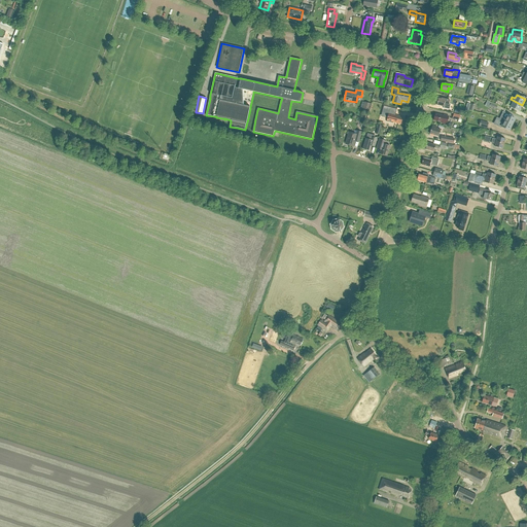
[(445,103),(448,104),(449,104),(450,100),(442,99),(438,99),(437,105),(444,107),(445,103)]
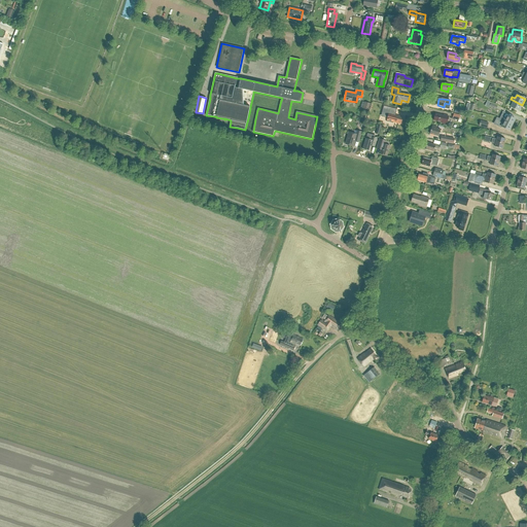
[(519,111),(522,105),(511,99),(508,102),(513,103),(511,107),(519,111)]
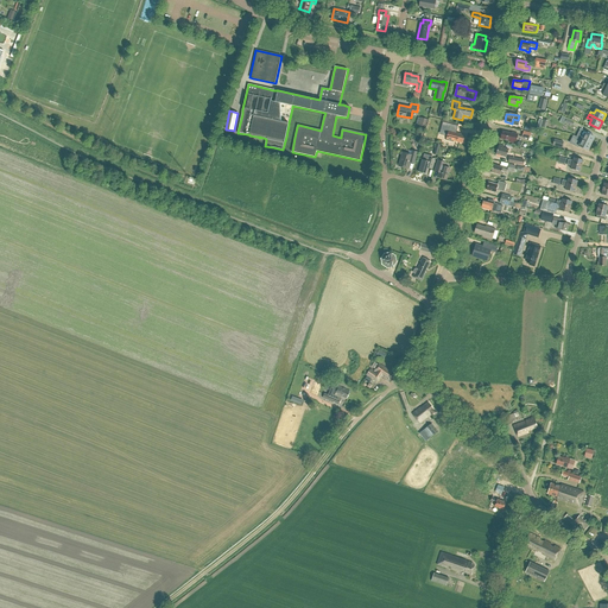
[(464,143),(464,140),(463,140),(464,135),(456,133),(449,131),(447,140),(454,143),(454,141),(463,144),(463,143),(464,143)]
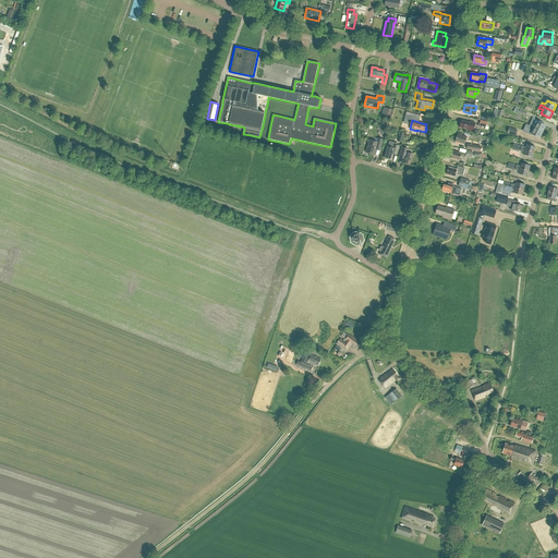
[(468,131),(473,132),(475,124),(470,123),(470,122),(461,120),(459,128),(468,130),(468,131)]
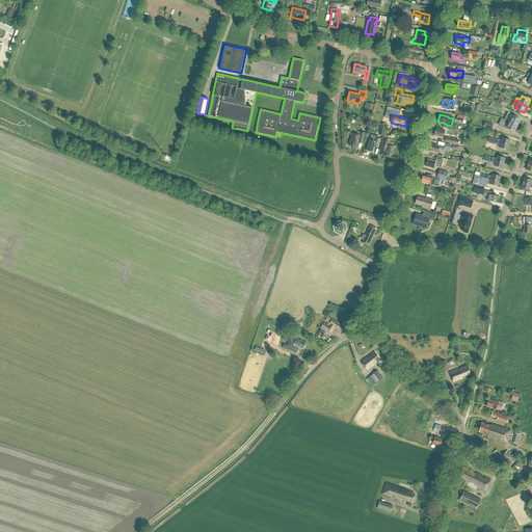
[(505,120),(517,126),(521,120),(512,115),(510,118),(506,117),(505,120)]
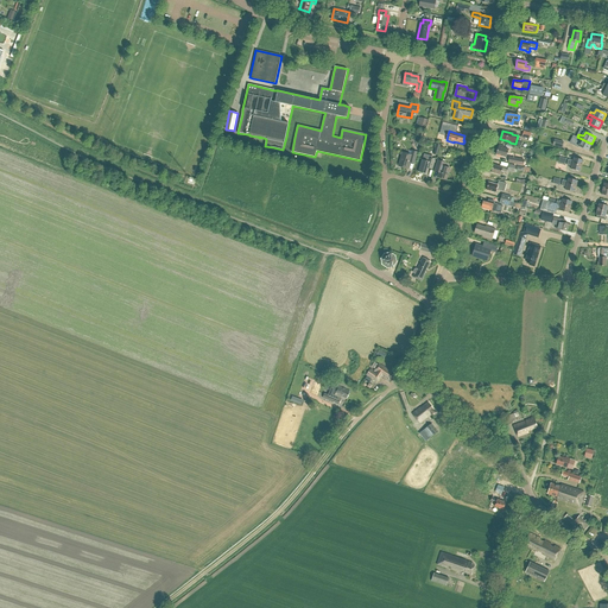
[(577,137),(576,140),(580,141),(578,146),(588,151),(591,144),(577,137)]
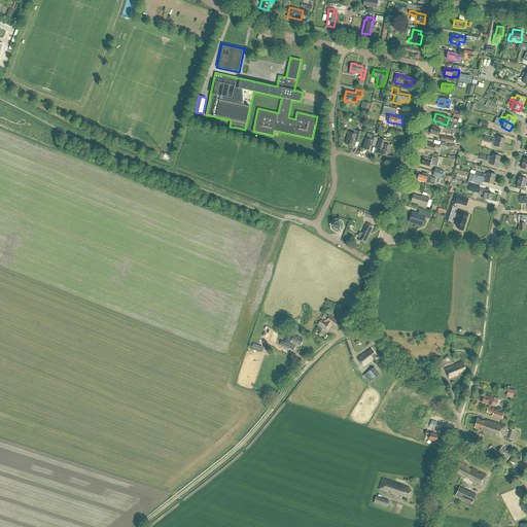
[(438,137),(441,132),(435,131),(436,129),(436,127),(432,126),(431,128),(430,134),(438,137)]
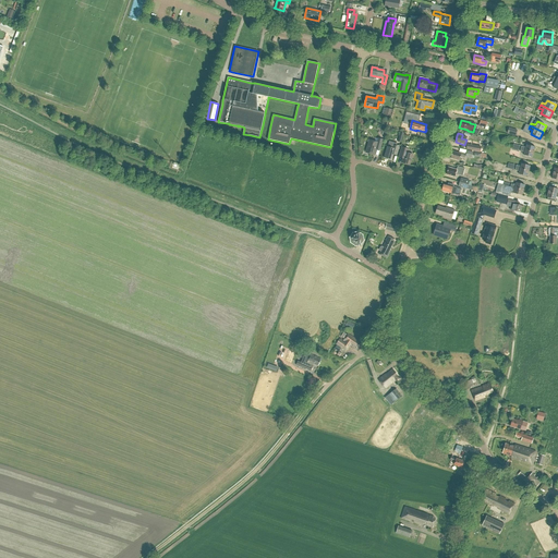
[(370,141),(366,153),(374,155),(376,149),(379,150),(380,147),(383,140),(379,138),(378,138),(377,143),(370,141)]
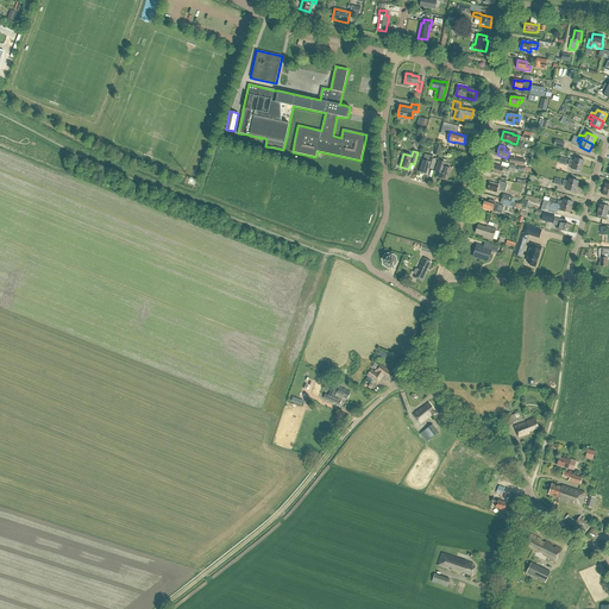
[(427,175),(429,169),(433,170),(433,168),(435,161),(432,159),(433,157),(425,155),(424,161),(420,173),(427,175)]
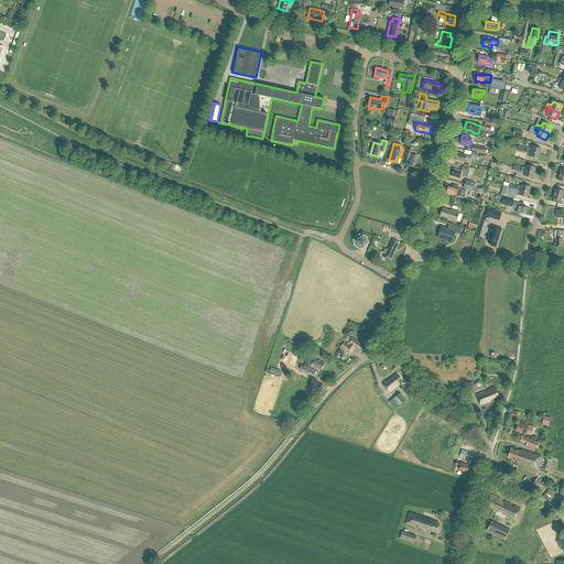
[(451,149),(470,153),(470,151),(463,149),(463,147),(452,144),(451,149)]
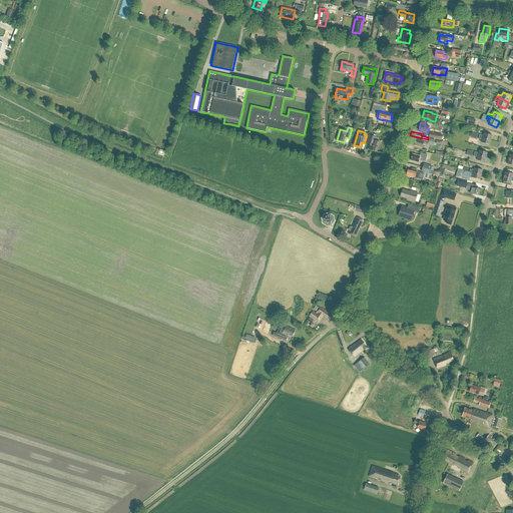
[(375,140),(376,137),(373,136),(370,135),(368,142),(371,143),(371,145),(369,149),(377,152),(380,142),(375,140)]
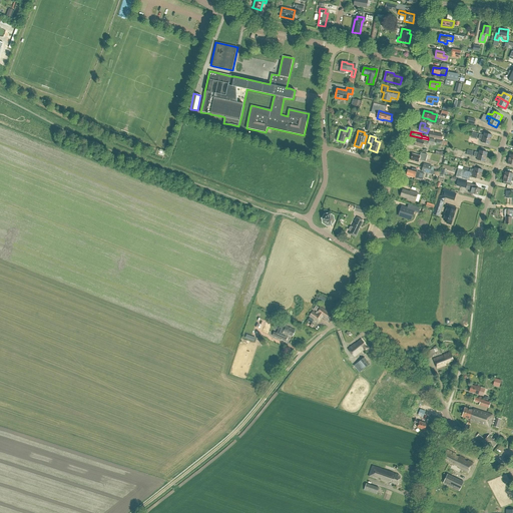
[(416,139),(415,145),(422,147),(423,144),(427,145),(428,141),(424,140),(424,141),(416,139)]
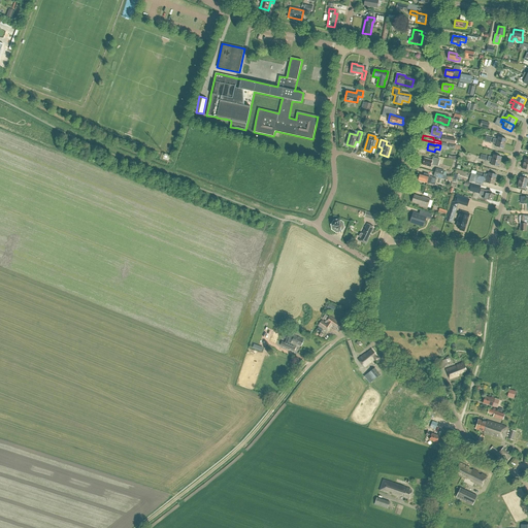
[(437,167),(439,160),(433,158),(432,161),(424,159),(423,165),(430,167),(431,165),(437,167)]
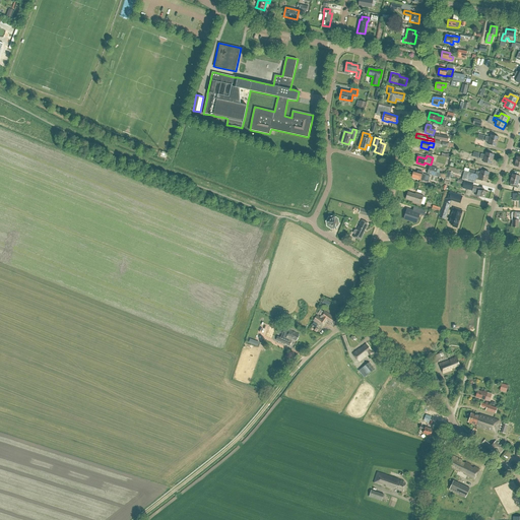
[(423,174),(423,173),(417,171),(417,173),(413,172),(411,178),(429,183),(431,177),(423,174)]
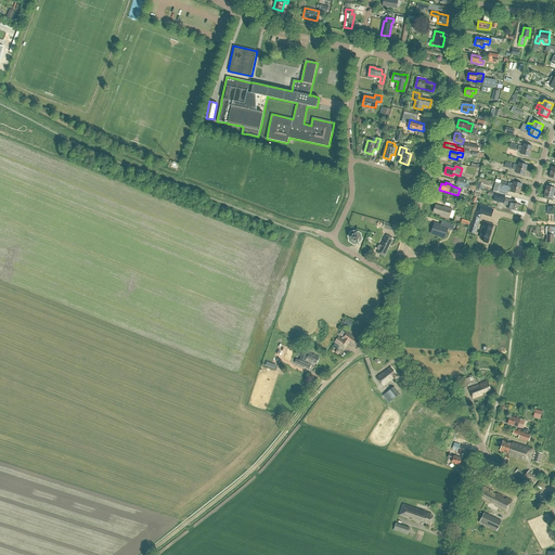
[(500,190),(504,191),(511,192),(518,194),(519,194),(520,190),(508,185),(507,185),(502,184),(501,189),(500,190)]
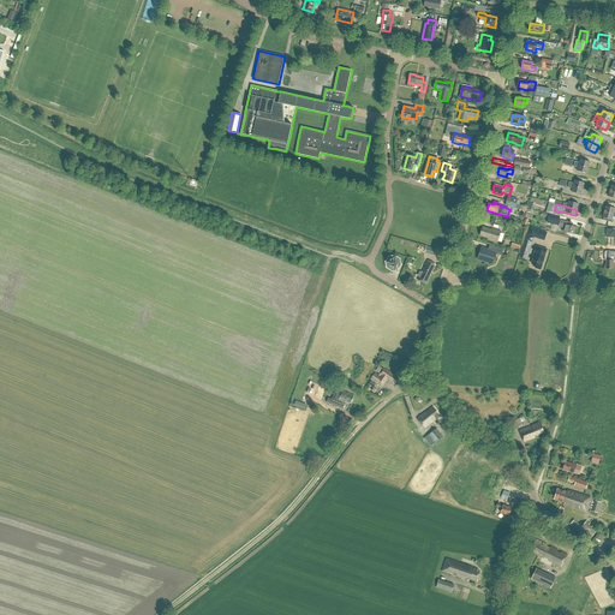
[(603,218),(604,218),(603,220),(611,222),(611,220),(614,220),(614,214),(604,212),(603,218)]
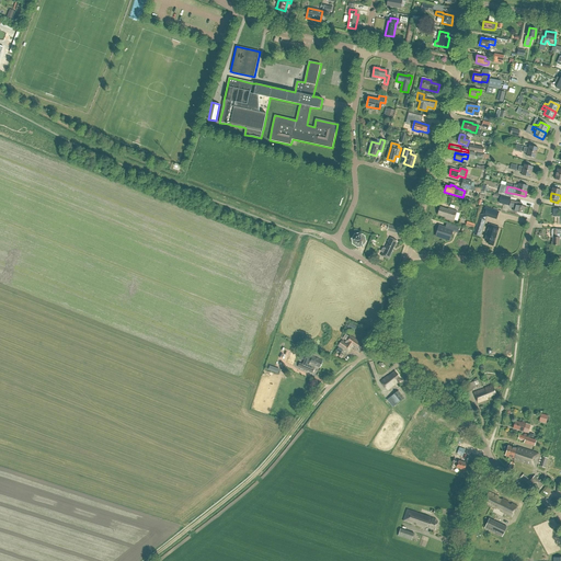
[(501,195),(499,203),(508,206),(511,197),(501,195)]
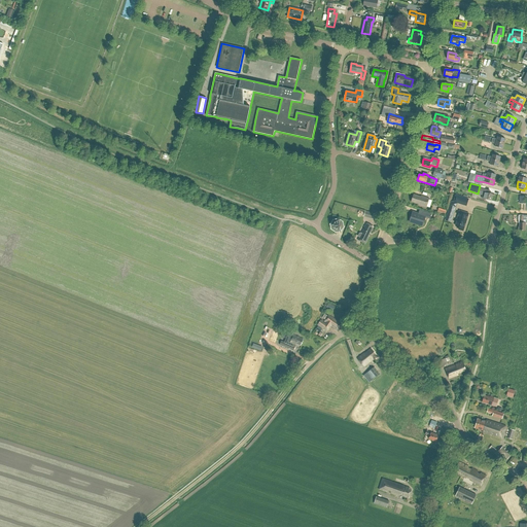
[(490,191),(481,189),(479,194),(483,195),(482,199),(491,201),(493,195),(490,194),(490,191)]
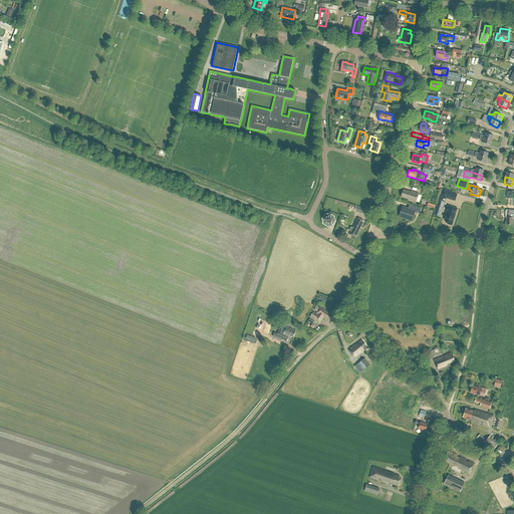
[(404,190),(401,197),(408,200),(408,201),(416,203),(419,194),(411,191),(411,192),(404,190)]
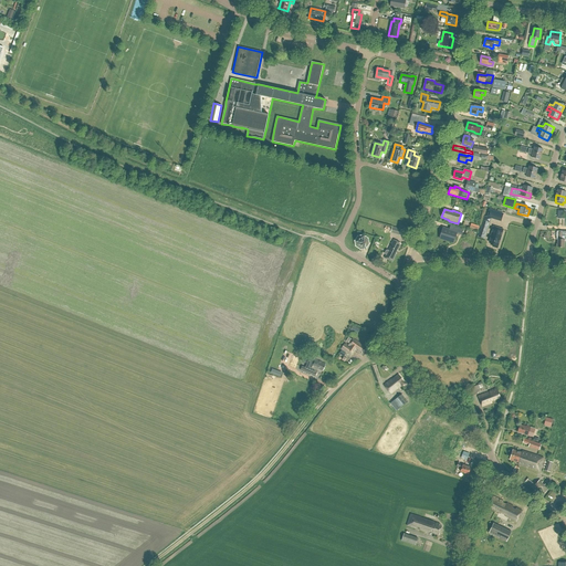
[(503,213),(490,209),(486,217),(501,221),(503,213)]
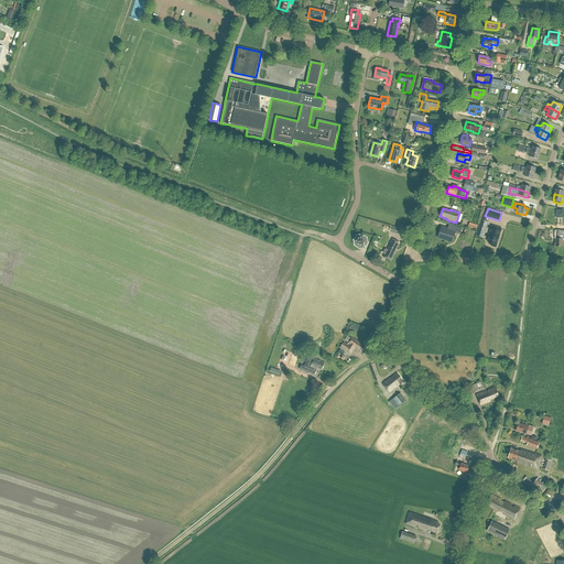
[(464,235),(466,230),(448,225),(447,228),(441,226),(437,238),(453,242),(455,232),(461,234),(464,235)]
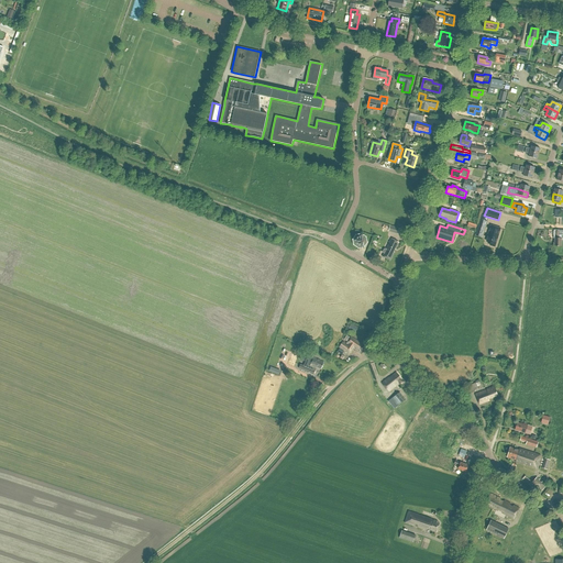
[(488,234),(489,234),(487,242),(490,243),(490,245),(495,246),(500,229),(492,225),(488,234)]
